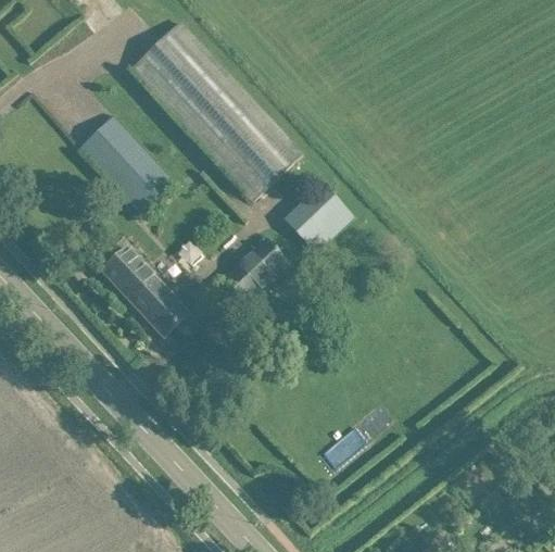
[(131,66),(254,200),(304,154),(181,21),(131,66)]
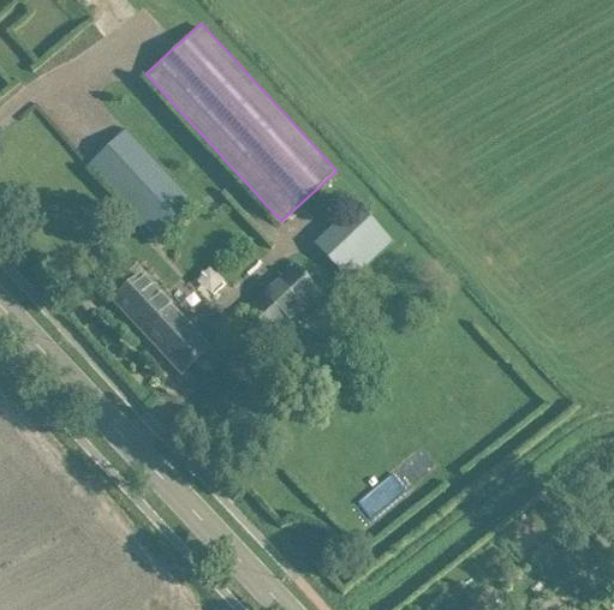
[(89,161),(156,234),(194,199),(126,126),(89,161)]
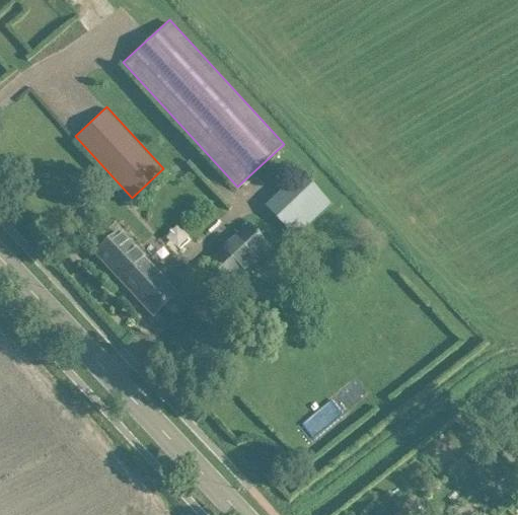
[(331,201),(302,170),(267,205),(296,235),(331,201)]
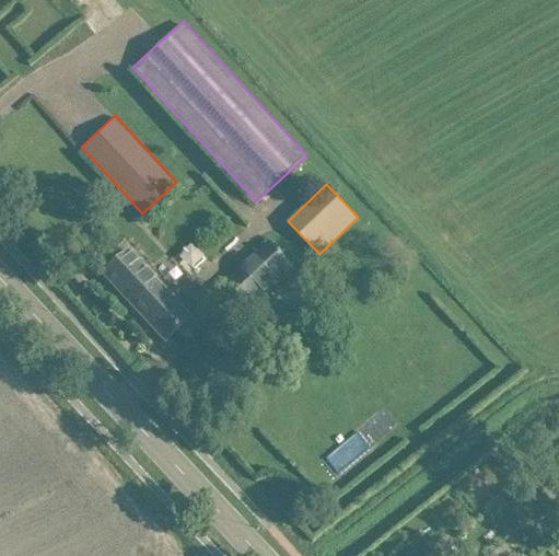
[(294,266),(270,239),(225,280),(251,307),(294,266)]
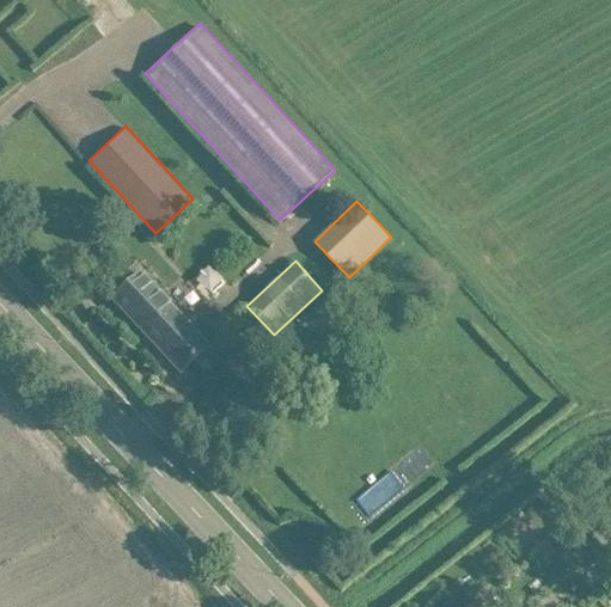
[(182,371),(195,357),(202,366),(211,367),(217,361),(217,353),(209,344),(142,270),(114,298),(182,371)]
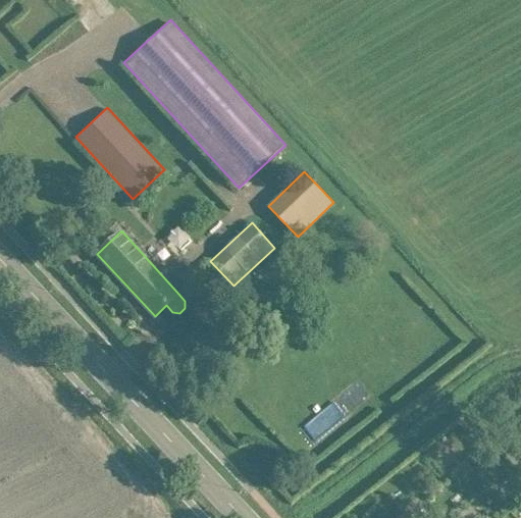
[(418,517),(410,509),(399,517),(418,517)]
